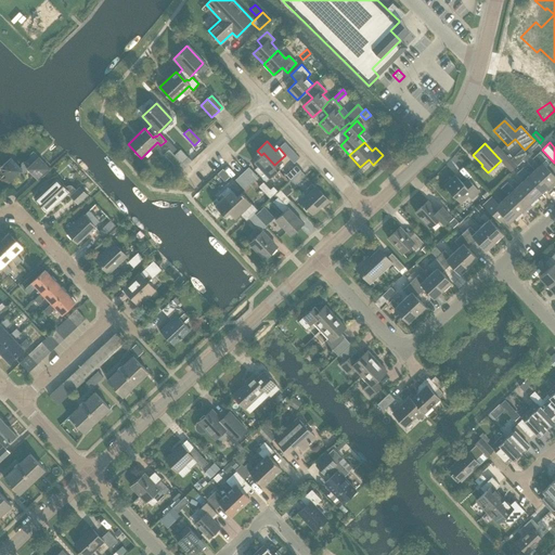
[(523,149),(512,158),(511,159),(517,166),(523,159),(521,158),(527,154),(523,149)]
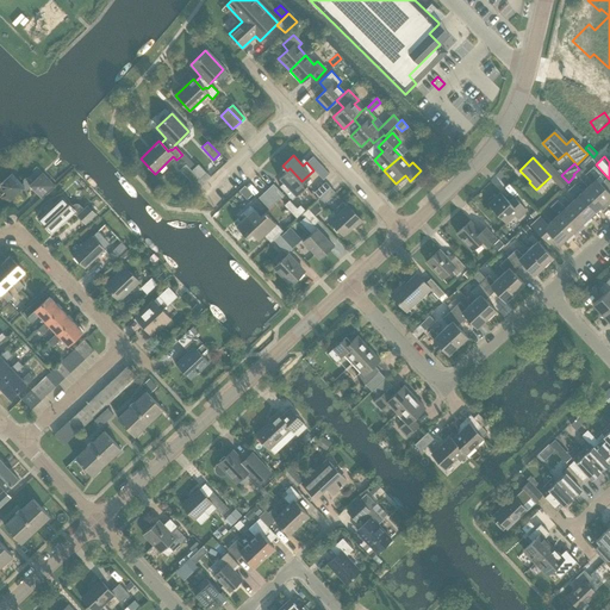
[(191,182),(197,178),(185,165),(179,169),(191,182)]
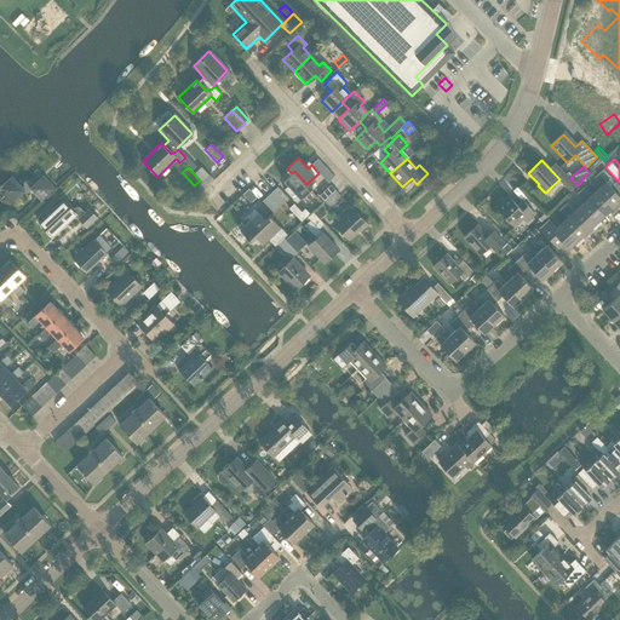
[(597,190),(615,211),(619,207),(616,204),(619,200),(619,196),(619,195),(619,194),(619,185),(603,168),(598,174),(595,178),(602,185),(597,190)]
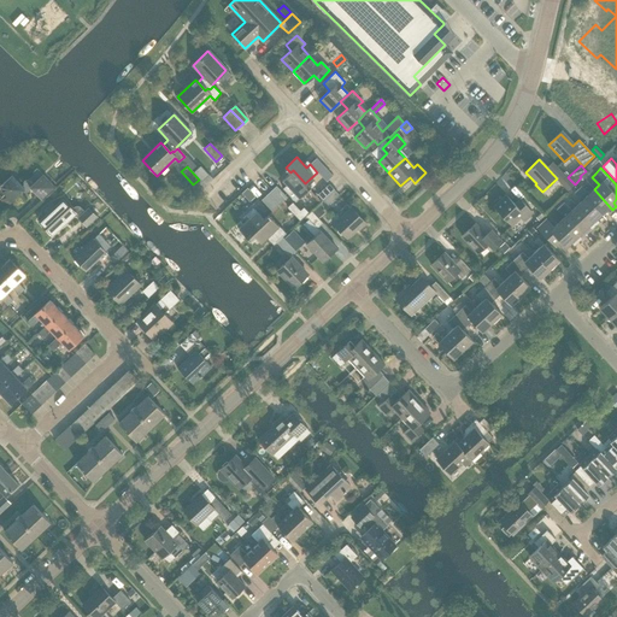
[(293,170),(291,172),(281,181),(291,191),(287,194),(295,203),(309,189),(304,184),(305,183),(293,170)]
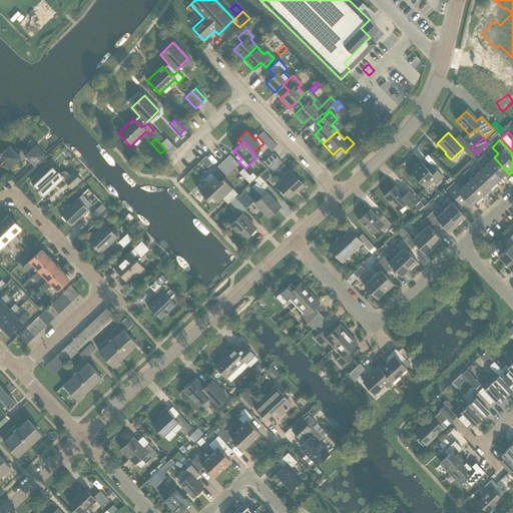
[(35,166),(45,156),(35,146),(26,154),(25,152),(23,150),(22,149),(21,149),(20,151),(18,151),(19,153),(20,154),(18,156),(9,146),(0,154),(0,158),(8,167),(17,159),(19,161),(24,156),(35,166)]
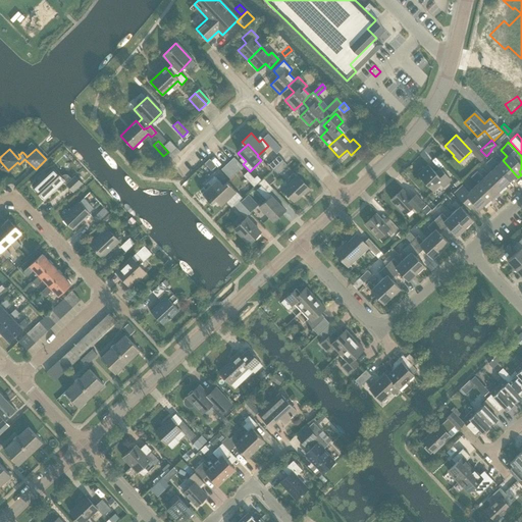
[(268,165),(272,168),(281,160),(278,156),(268,165)]
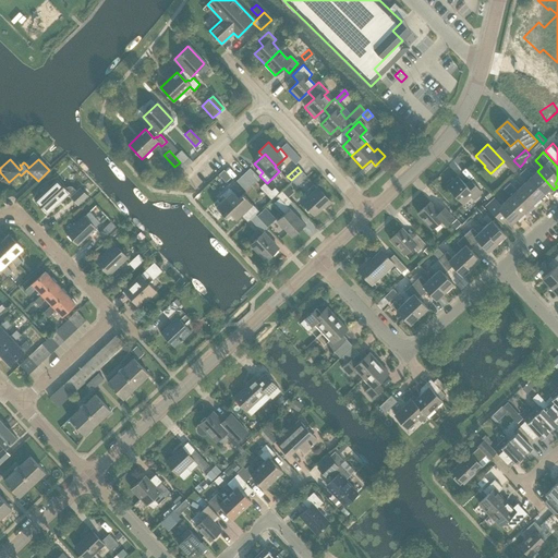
[(246,171),(256,182),(258,179),(250,169),(246,171)]
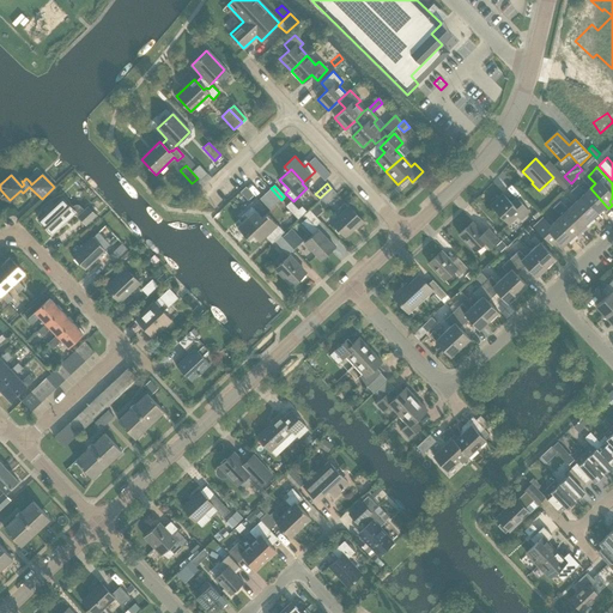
[(605,212),(608,208),(590,188),(586,193),(577,186),(574,188),(598,213),(602,208),(605,212)]
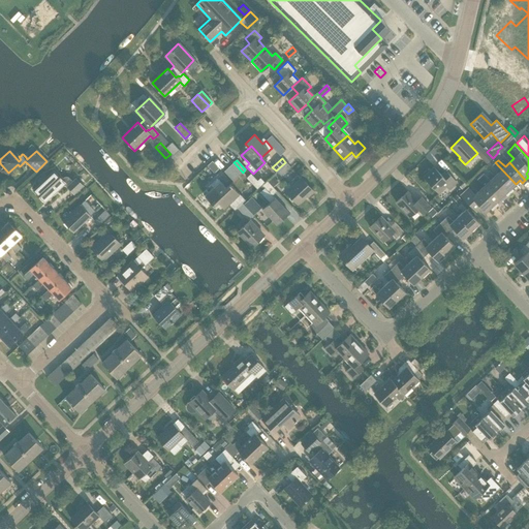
[(234,162),(228,166),(239,177),(243,173),(234,162)]
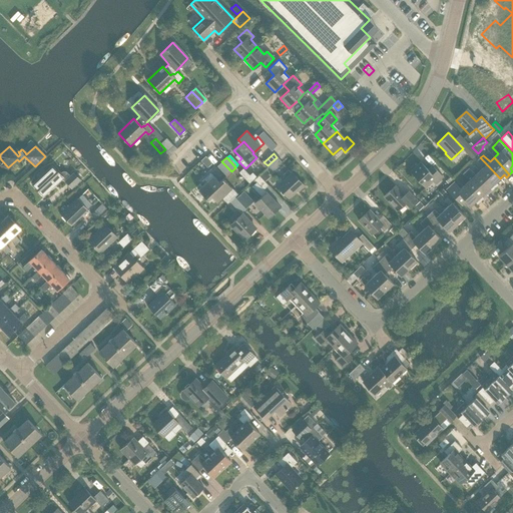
[(277,157),(268,165),(272,170),(282,162),(277,157)]
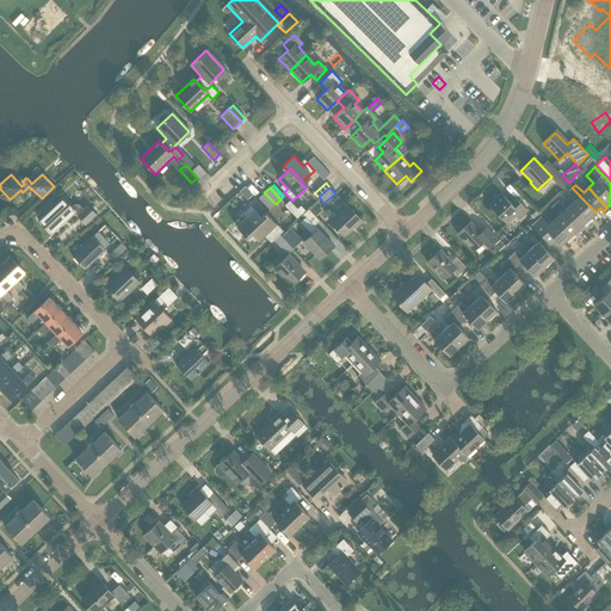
[(590,217),(596,213),(572,187),(568,191),(575,199),(571,204),(590,224),(593,221),(590,217)]
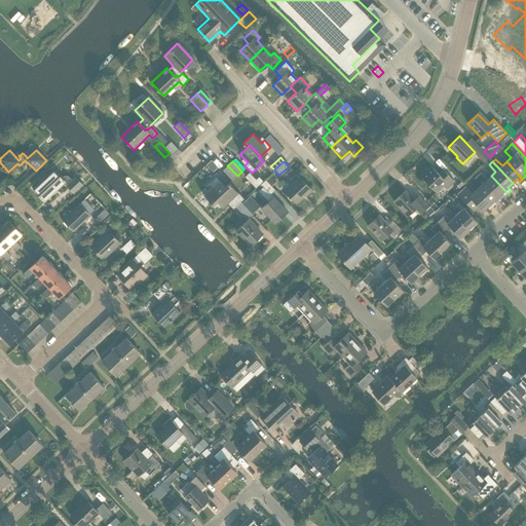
[(231,181),(237,176),(227,165),(222,171),(231,181)]
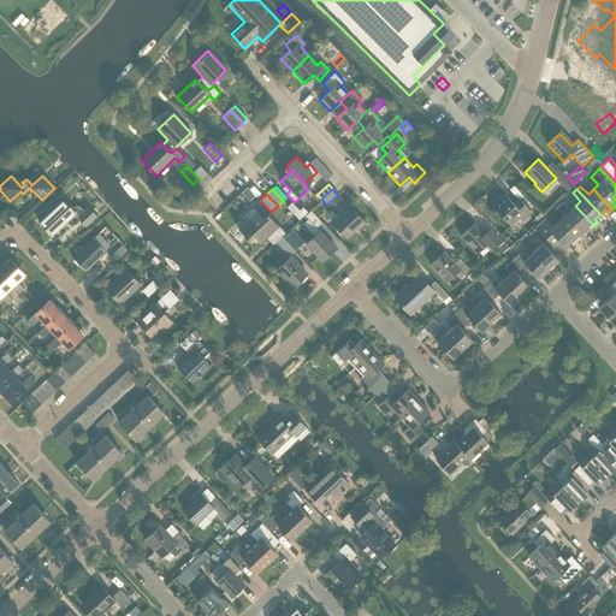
[(523,223),(532,214),(521,202),(516,207),(504,196),(493,207),(511,225),(519,218),(523,223)]
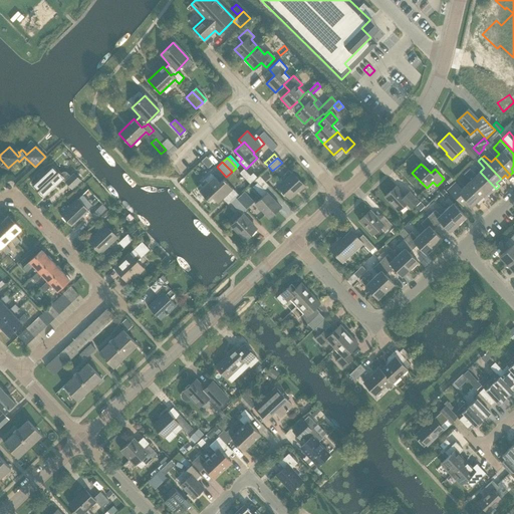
[(43,197),(62,179),(51,167),(32,185),(43,197)]
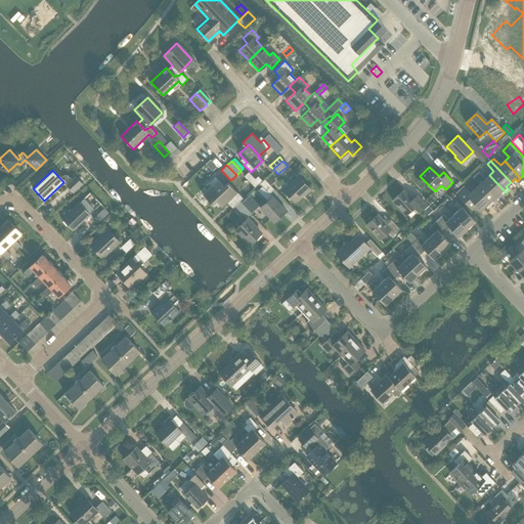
[(503,195),(506,192),(489,175),(485,179),(479,172),(476,175),(495,197),(499,192),(503,195)]
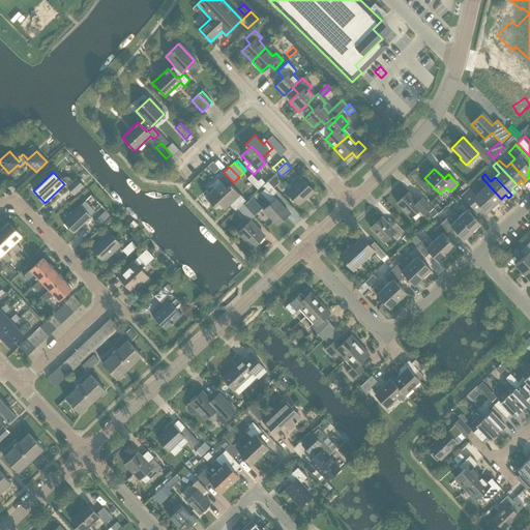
[(268,181),(273,186),(273,187),(274,187),(275,186),(280,183),(273,176),(272,177),(269,180),(268,181)]
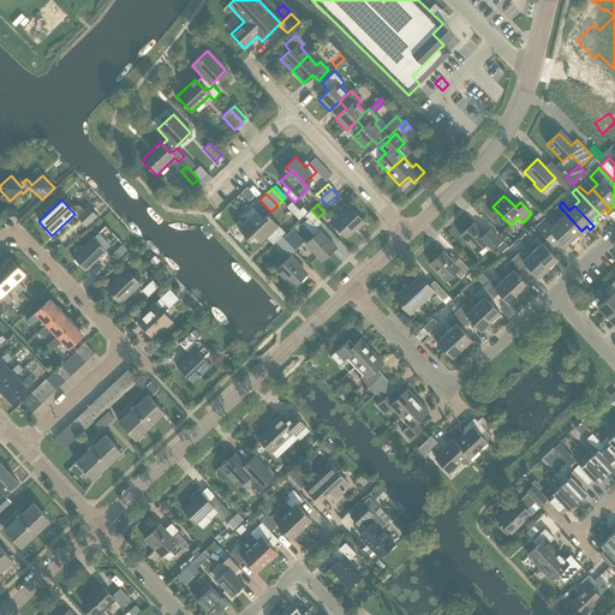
[(357,230),(365,224),(350,208),(346,204),(339,210),(342,214),(333,224),(346,238),(356,228),(357,230)]
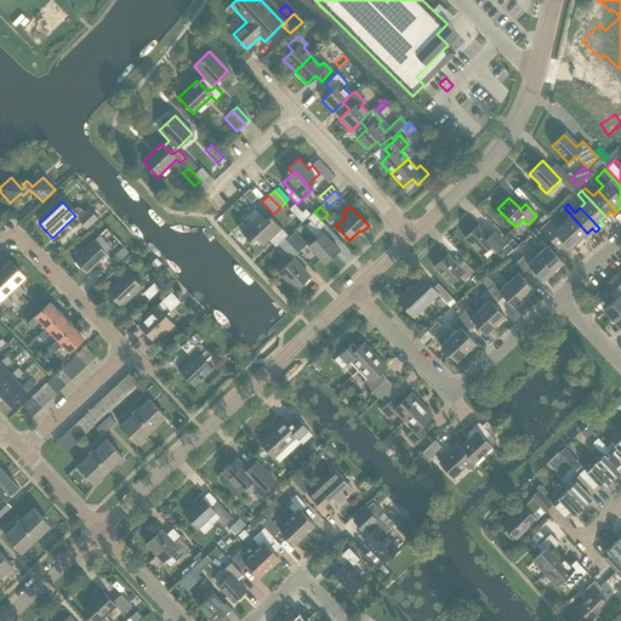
[(582,238),(587,233),(564,208),(560,211),(568,220),(563,224),(581,244),(585,240),(582,238)]
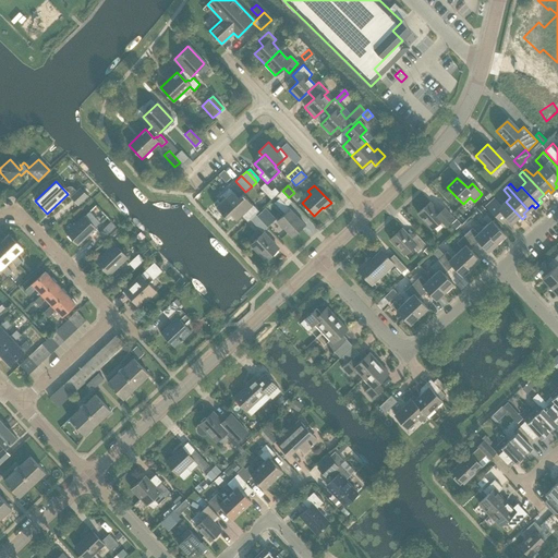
[(225,217),(229,213),(228,211),(239,199),(228,189),(221,195),(225,198),(215,207),(225,217)]
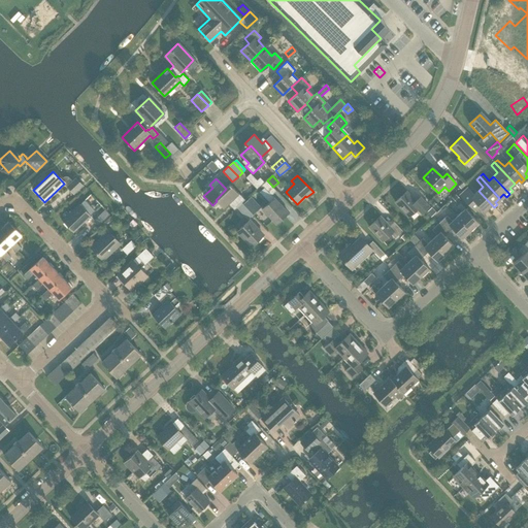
[(74,194),(81,186),(75,179),(67,187),(74,194)]
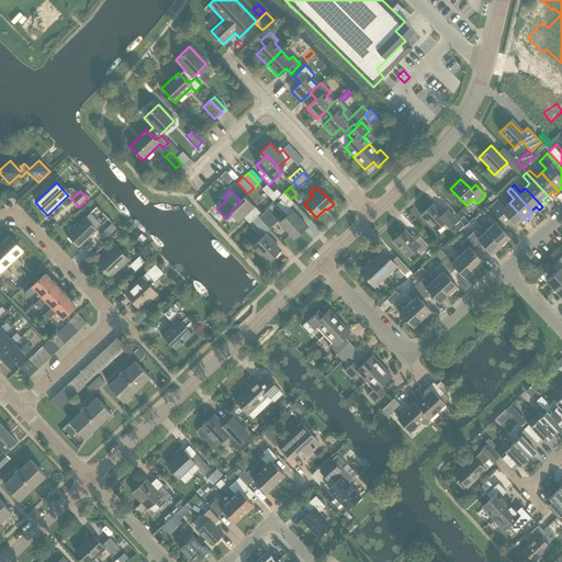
[(289,209),(293,204),(283,193),(278,198),(289,209)]
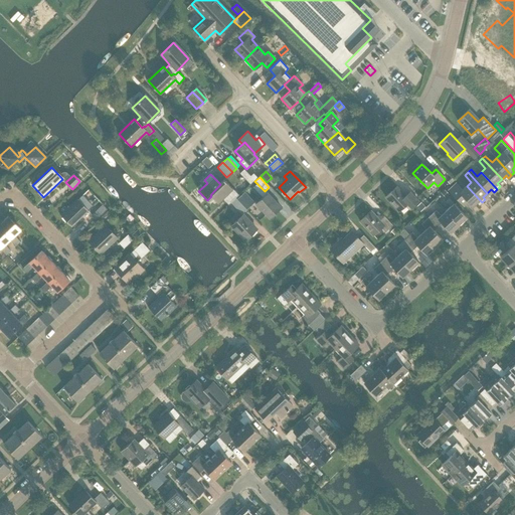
[(210,195),(211,196),(218,203),(226,195),(229,199),(236,193),(224,180),(220,184),(210,195)]
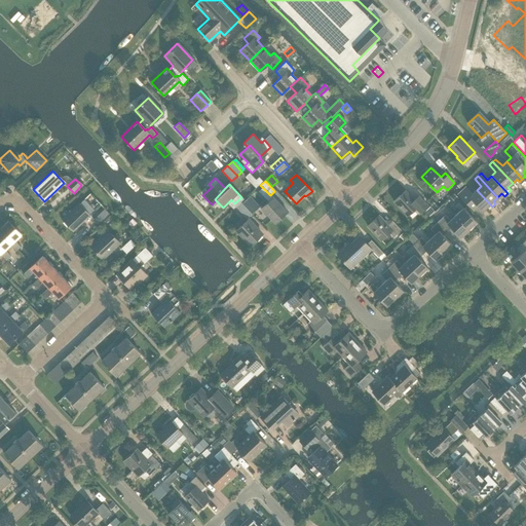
[(489,210),(492,207),(477,190),(472,194),(465,187),(462,190),(458,194),(474,211),(478,207),(482,212),(487,208),(489,210)]
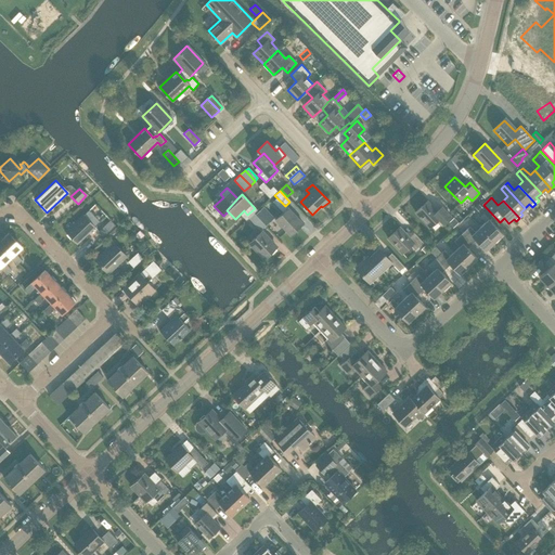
[(442,224),(450,218),(441,207),(436,211),(427,202),(415,213),(429,228),(438,220),(442,224)]
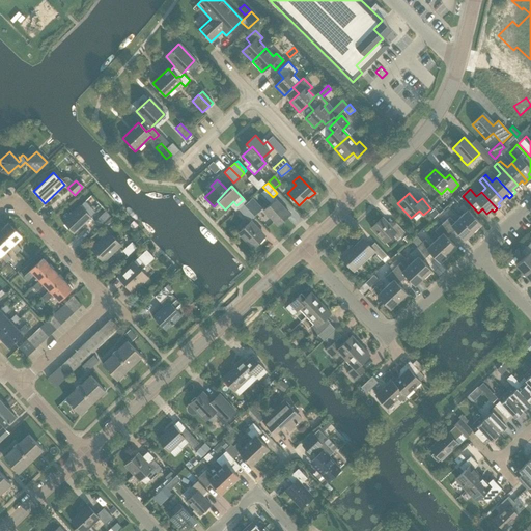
[(278,226),(289,215),(275,199),(263,212),(278,226)]
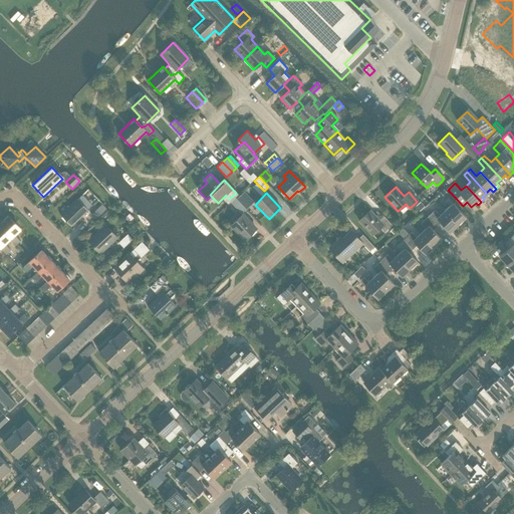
[(67,211),(61,216),(70,226),(87,210),(92,206),(82,195),(77,199),(66,209),(67,211)]
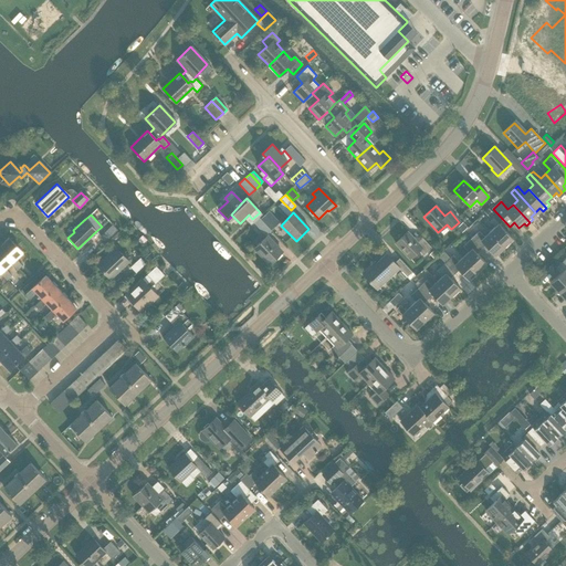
[(266,216),(261,220),(259,218),(254,223),(263,233),(265,234),(275,226),(266,216)]
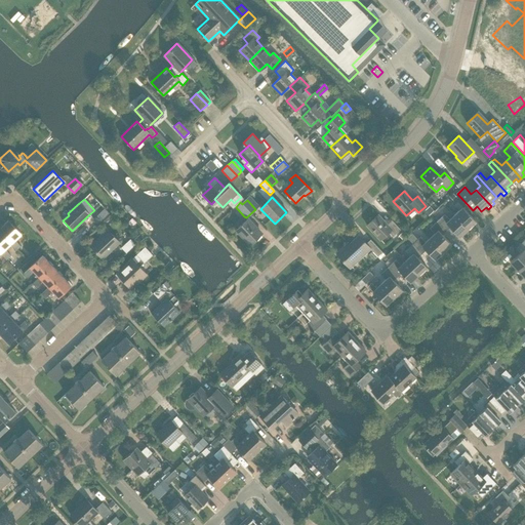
[(459,211),(454,216),(468,230),(476,221),(457,202),(454,206),(459,211)]
